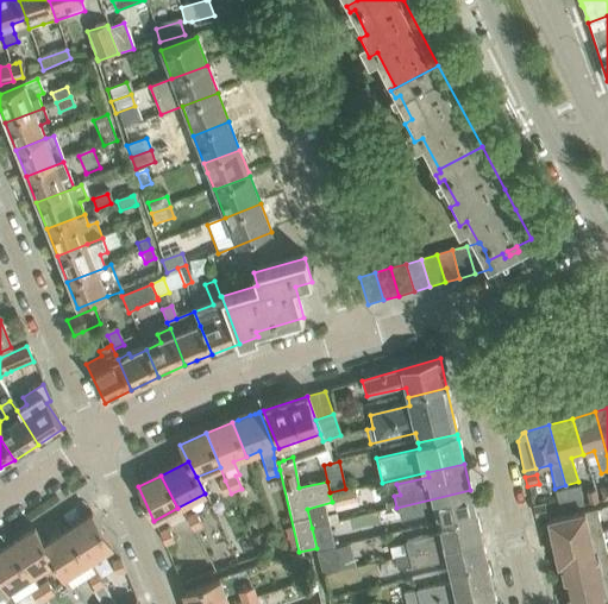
[(225,480),(219,483),(224,495),(224,496),(231,494),(231,492),(225,480)]
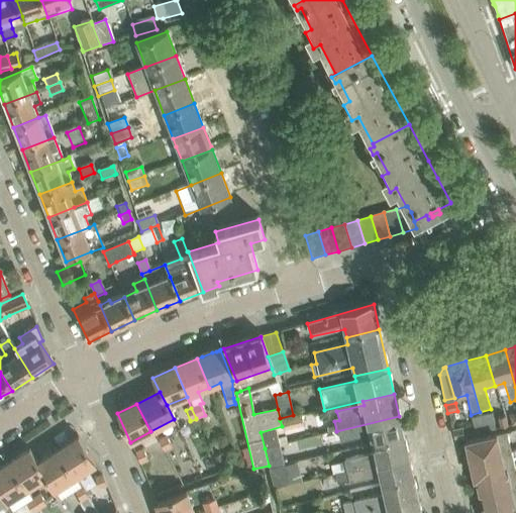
[(492,415),(482,417),(485,432),(495,430),(492,415)]
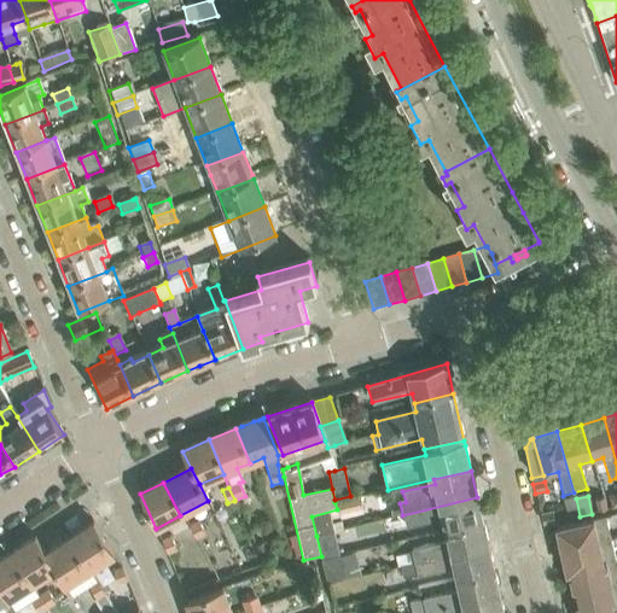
[(477,497),(402,515),(406,529),(442,520),(444,529),(482,520),(478,503),(477,497)]
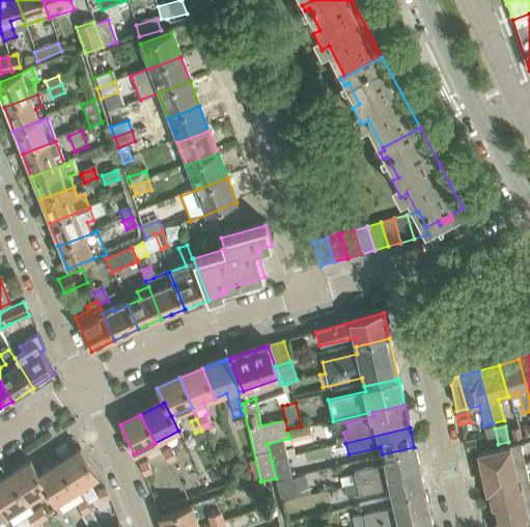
[(510,428),(513,441),(520,440),(517,427),(510,428)]
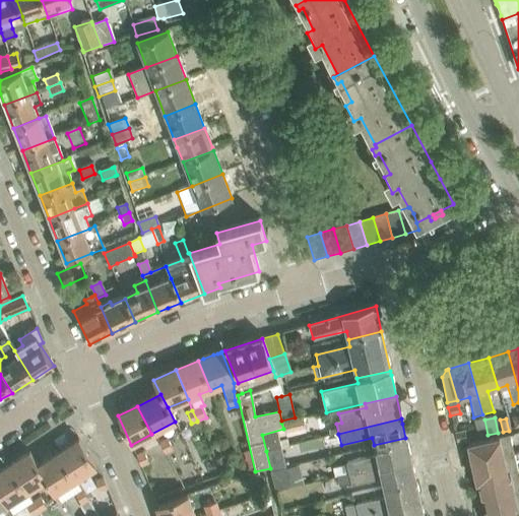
[(474,423),(477,438),(488,435),(484,420),(474,423)]
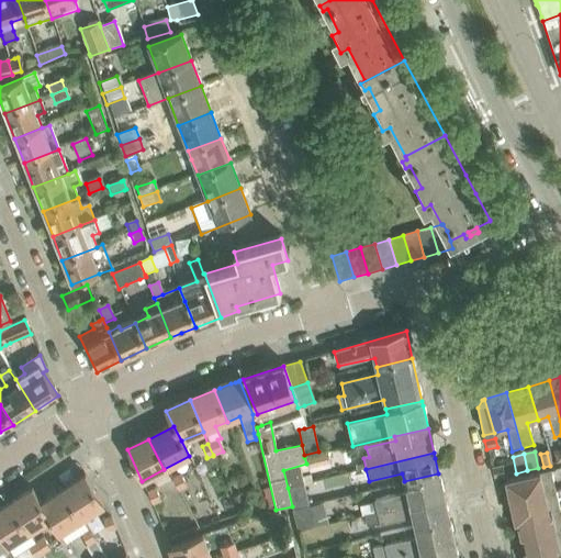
[(306,464),(283,470),(288,488),(303,484),(302,477),(301,472),(307,471),(309,473),(329,468),(326,455),(305,460),(306,464)]
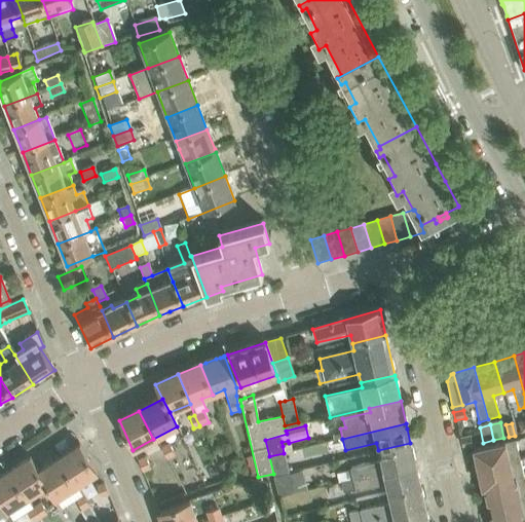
[(461,447),(472,445),(470,437),(459,440),(461,447)]
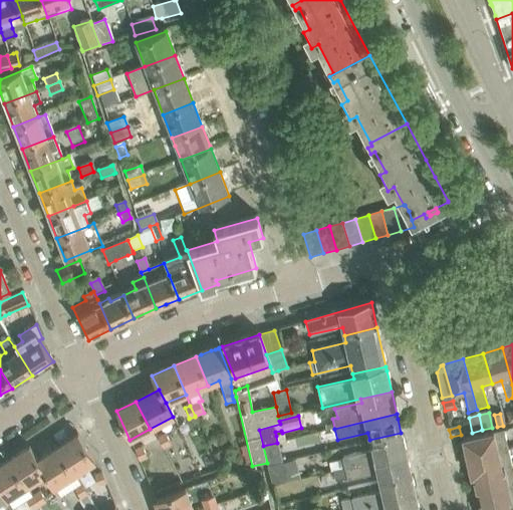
[(467,460),(507,450),(509,450),(504,431),(462,440),(467,460)]
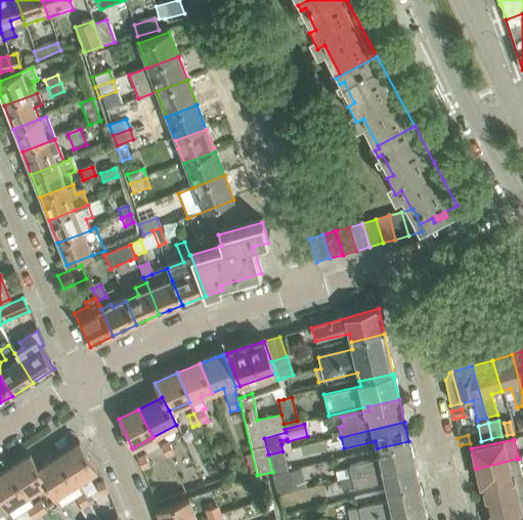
[(380,461),(349,468),(349,470),(351,479),(413,465),(412,457),(409,446),(409,445),(408,441),(377,448),(378,452),(380,461)]
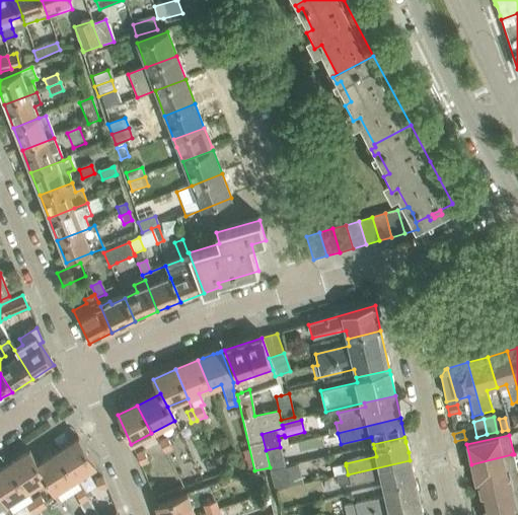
[(166,439),(158,443),(164,453),(172,449),(166,439)]
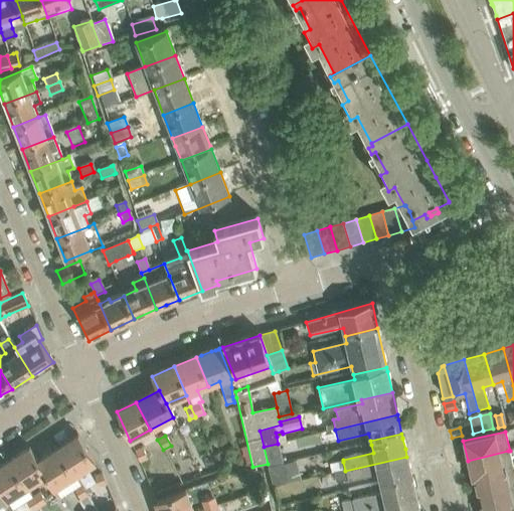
[(95,463),(77,437),(58,449),(75,475),(95,463)]
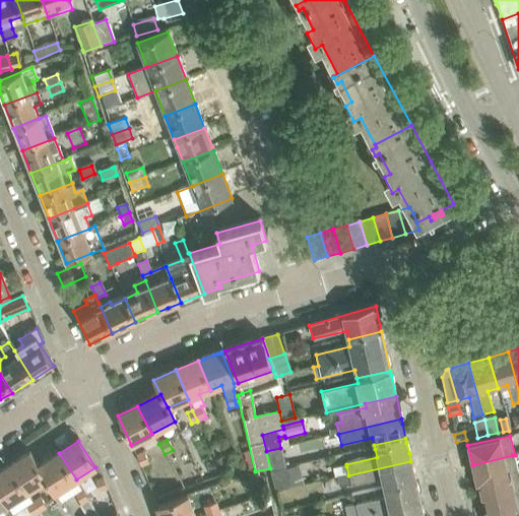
[(270,468),(270,471),(285,467),(280,448),(266,451),(270,468)]
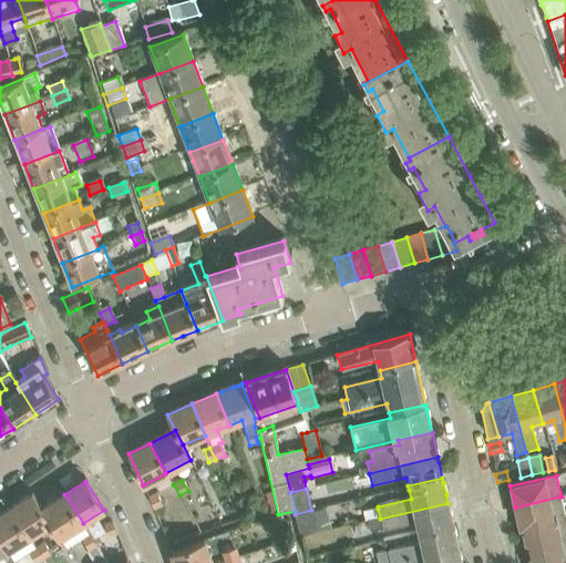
[(153,510),(162,505),(157,493),(147,498),(153,510)]
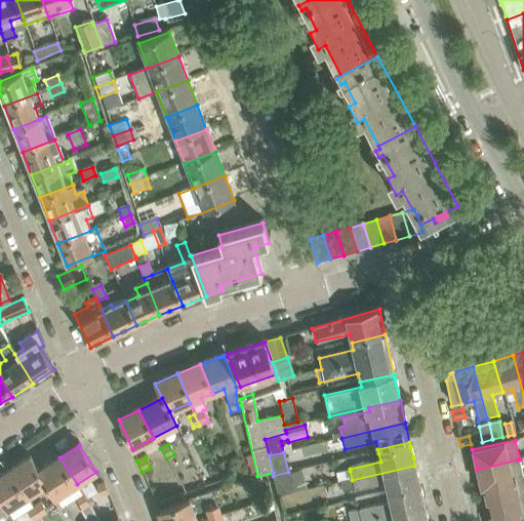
[(46,485),(38,472),(30,457),(9,471),(27,497),(46,485)]
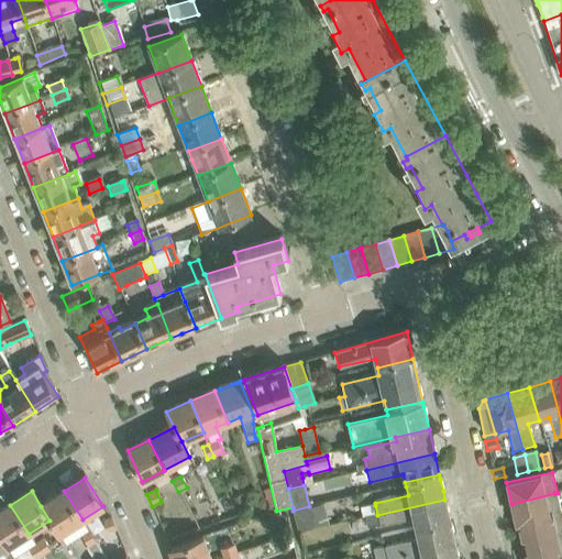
[(83,519),(64,491),(41,506),(50,521),(58,535),(83,519)]
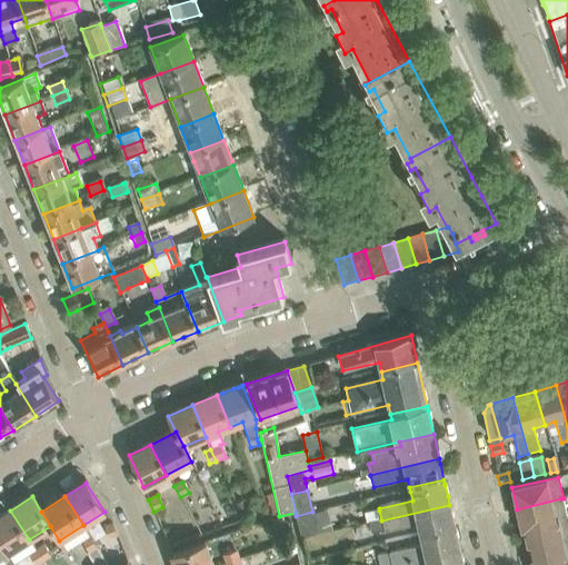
[(567,518),(564,498),(561,498),(517,509),(521,529),(524,528),(567,518)]
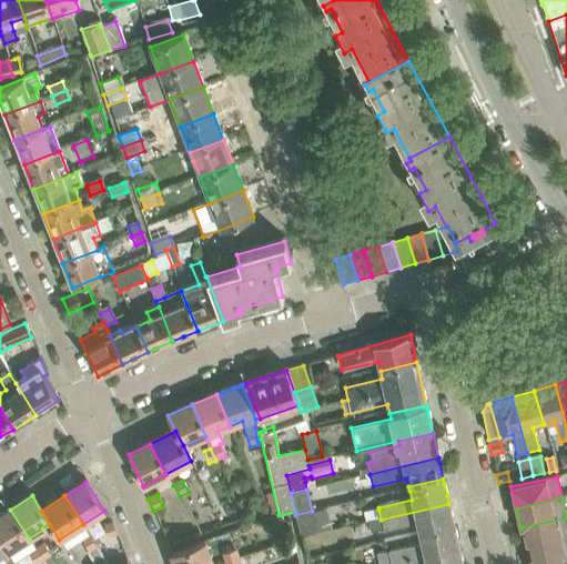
[(381,520),(367,523),(370,533),(378,532),(378,533),(417,524),(419,533),(454,525),(448,504),(381,520)]
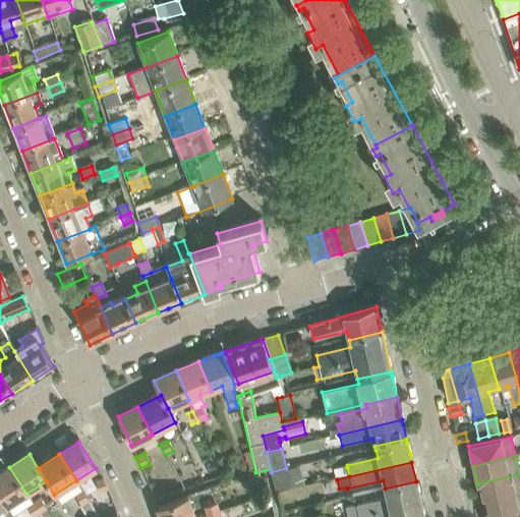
[(26,494),(9,467),(0,472),(0,498),(6,507),(26,494)]
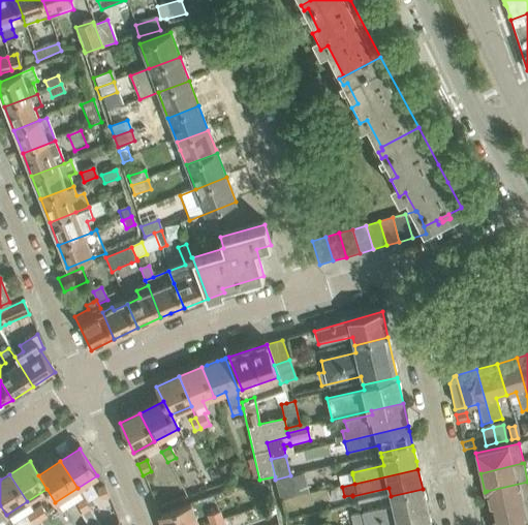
[(294,497),(290,475),(275,480),(280,500),(294,497)]
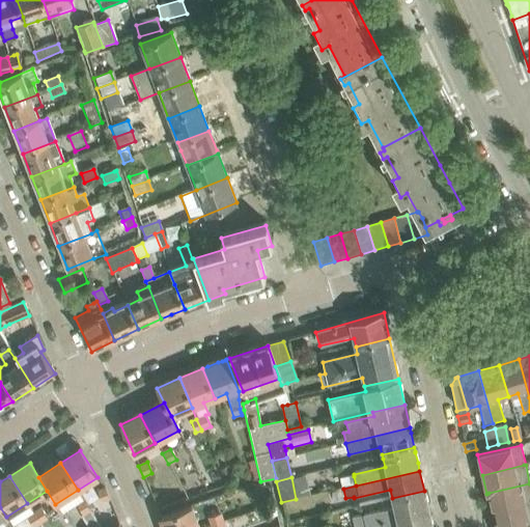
[(493,512),(529,503),(529,482),(529,483),(489,493),(493,512)]
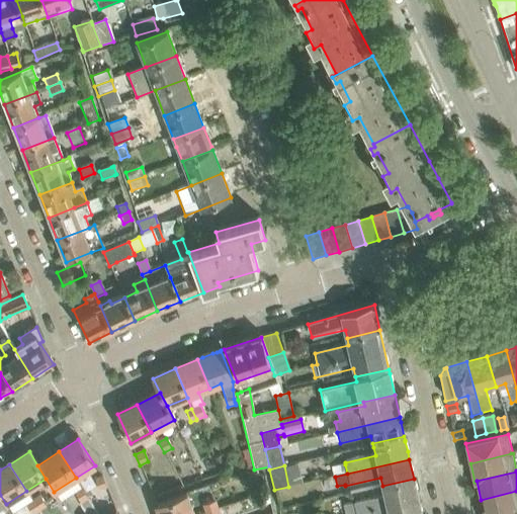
[(102,477),(94,480),(98,491),(102,502),(110,498),(106,488),(102,477)]
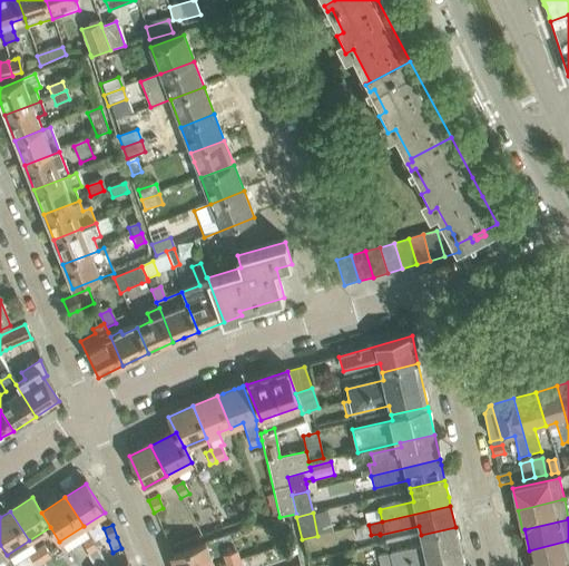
[(423,547),(376,557),(379,565),(392,565),(460,550),(459,545),(455,530),(455,527),(421,535),(421,538),(423,547)]
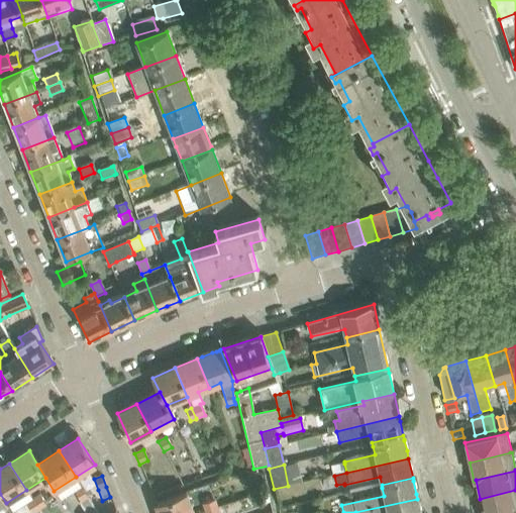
[(74,493),(80,503),(79,503),(85,512),(96,512),(87,498),(81,488),(74,493)]
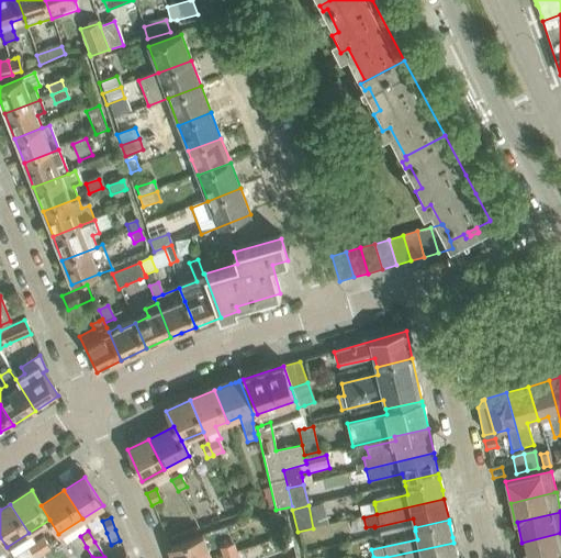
[(545,557),(559,554),(560,553),(560,533),(522,543),(525,557),(545,557)]
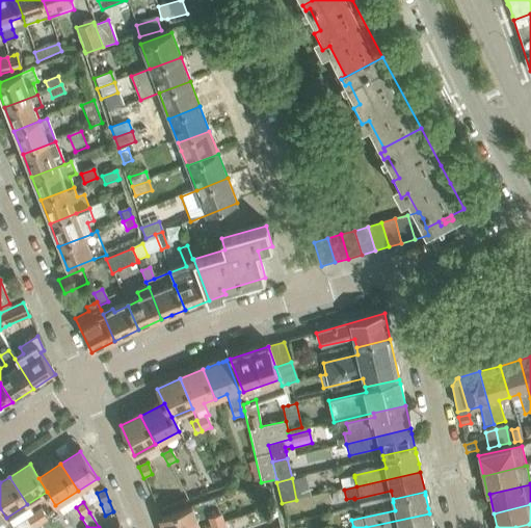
[(2,527),(1,526),(8,521),(6,518),(0,508),(0,527),(2,527)]
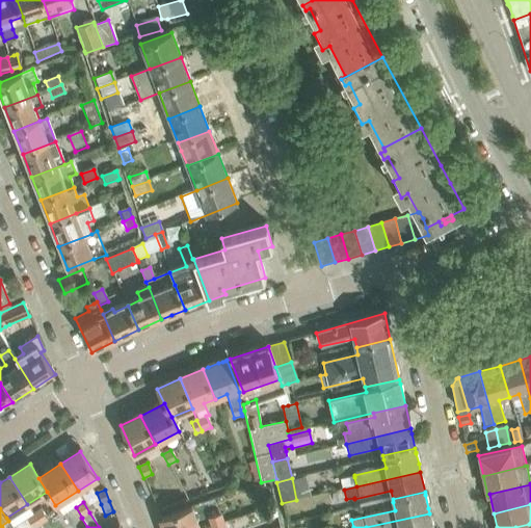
[(191,508),(161,519),(164,527),(197,527),(191,508)]
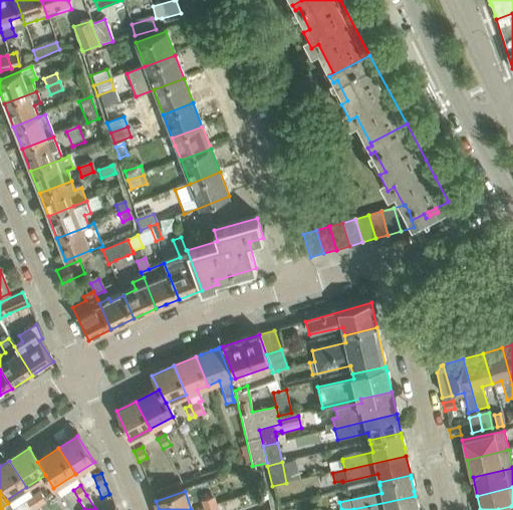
[(32,497),(38,507),(46,502),(39,492),(32,497)]
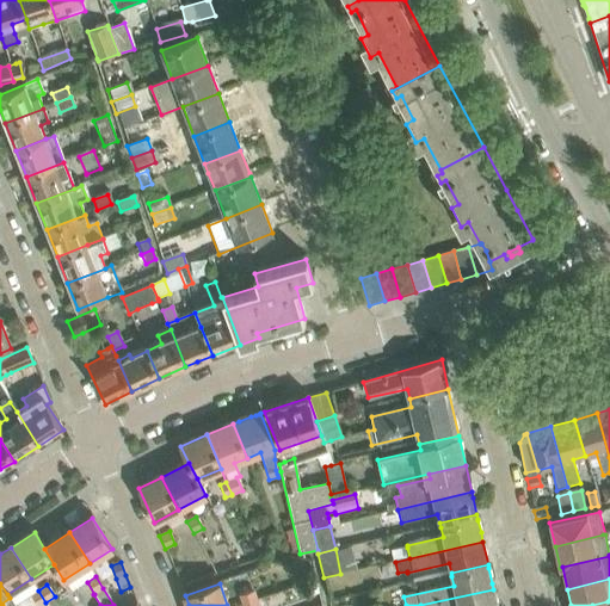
[(252,589),(239,594),(242,605),(256,600),(252,592),(252,589)]
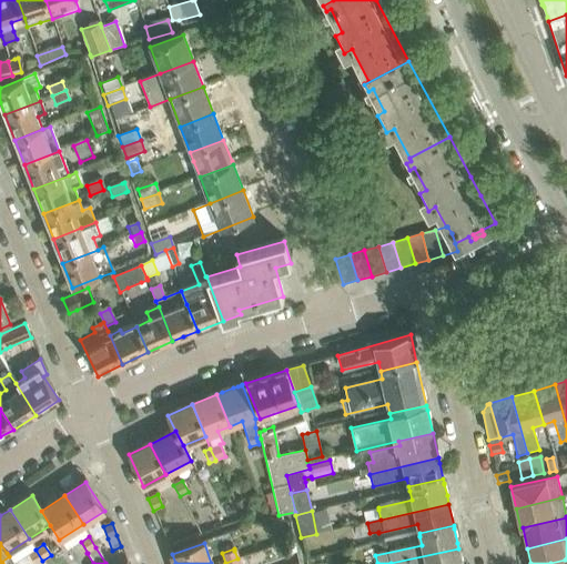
[(391,563),(462,563),(458,549),(391,563)]
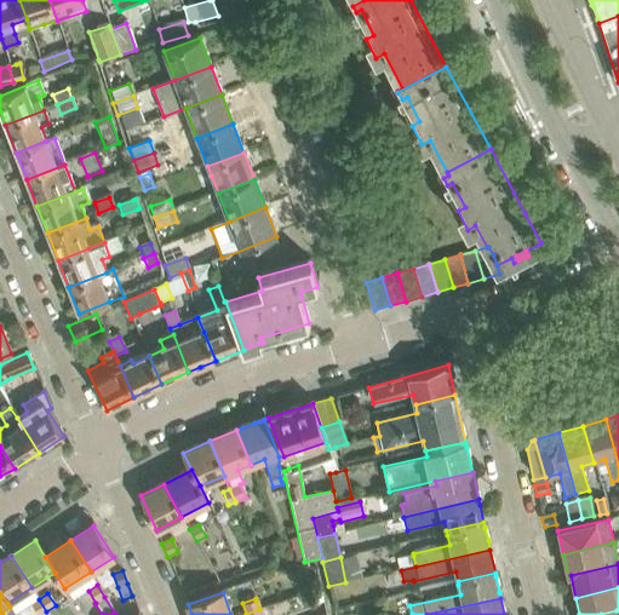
[(46,611),(39,599),(30,604),(36,614),(41,614),(46,611)]
